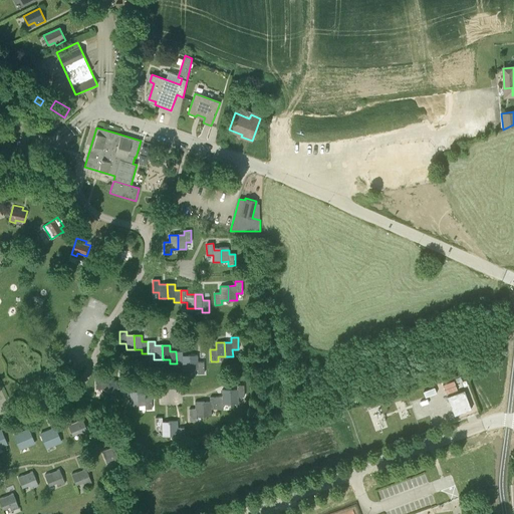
[(190,369),(190,355),(183,355),(182,351),(176,351),(177,363),(182,363),(182,369),(190,369)]
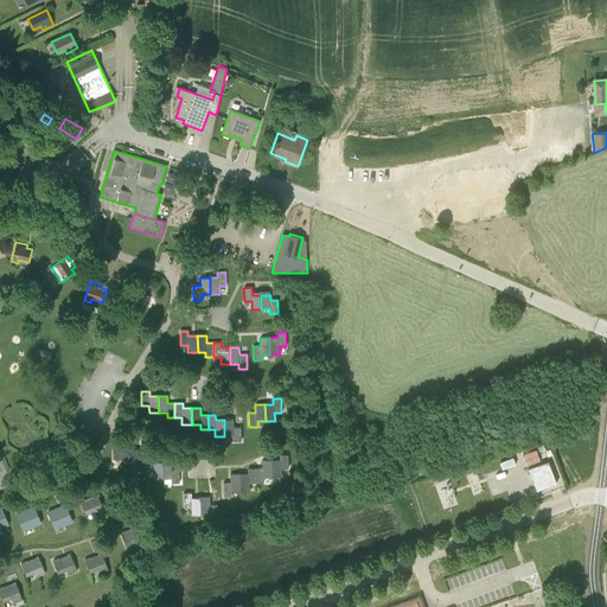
[(241,441),(241,427),(234,427),(234,420),(224,420),(224,436),(232,436),(234,441),(241,441)]
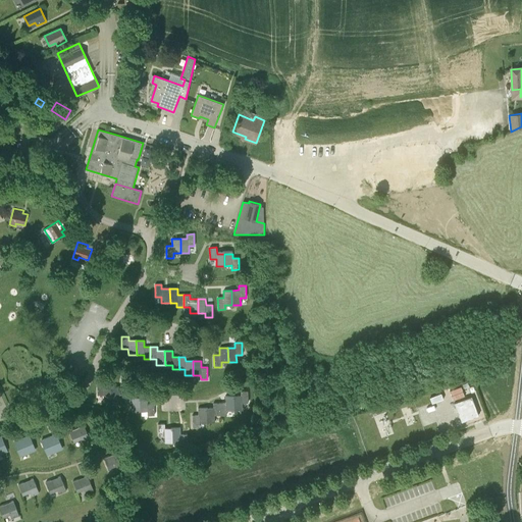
[(112,402),(111,386),(104,387),(103,382),(97,383),(97,395),(103,395),(103,402),(112,402)]
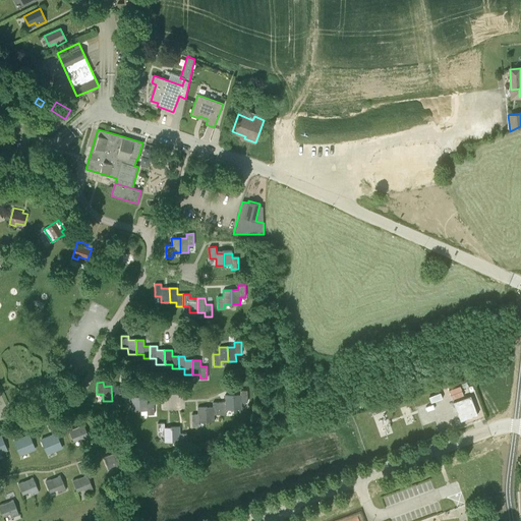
[(126,404),(125,393),(119,393),(119,386),(111,386),(112,401),(118,400),(119,404),(126,404)]
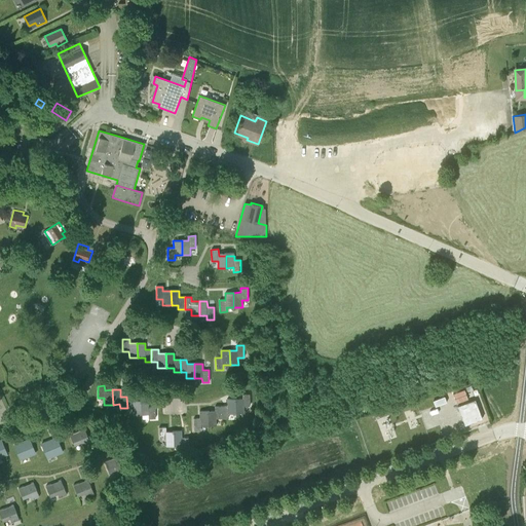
[(234,399),(235,413),(243,413),(243,406),(250,406),(250,393),(242,395),(242,399),(234,399)]
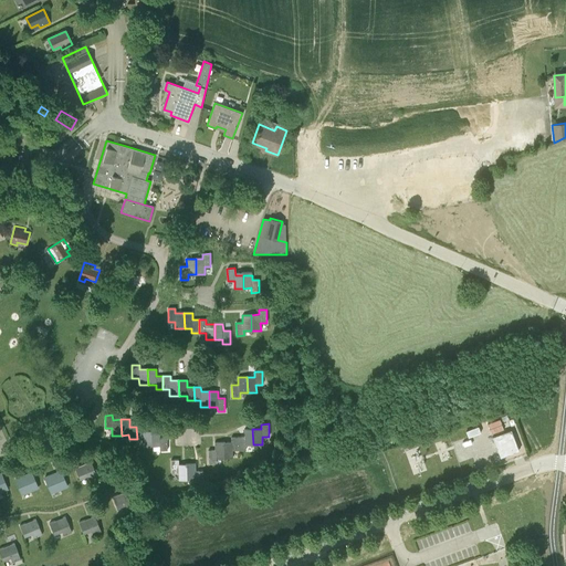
[(152,447),(152,430),(143,431),(143,426),(136,427),(137,439),(143,439),(143,447),(152,447)]
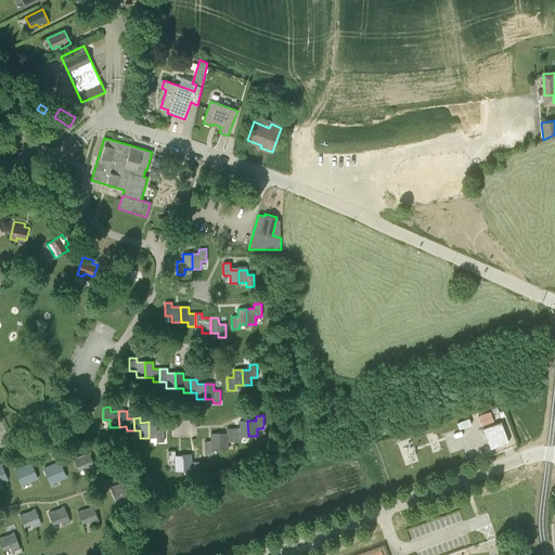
[(241,436),(248,436),(247,421),(240,421),(240,428),(233,428),(234,441),(241,441),(241,436)]
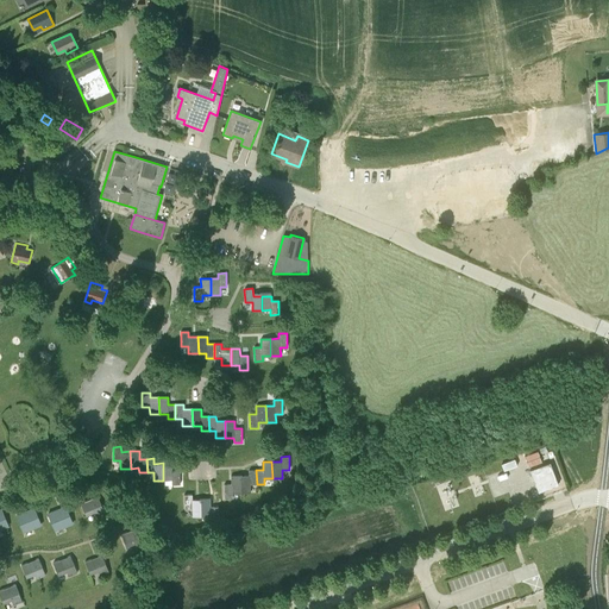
[(180,484),(180,471),(173,471),(171,463),(163,463),(163,481),(171,479),(171,484),(180,484)]
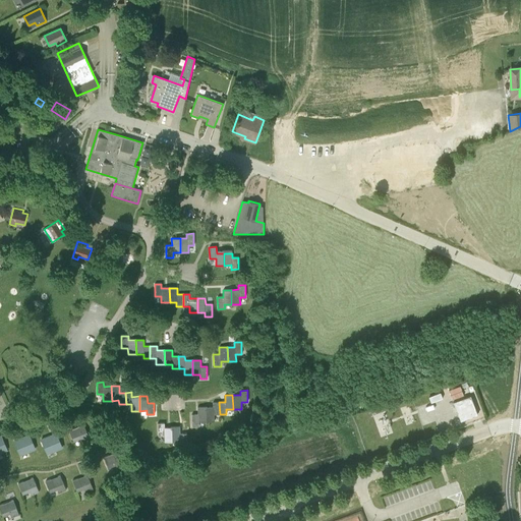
[(460,420),(477,414),(470,396),(454,403),(460,420)]
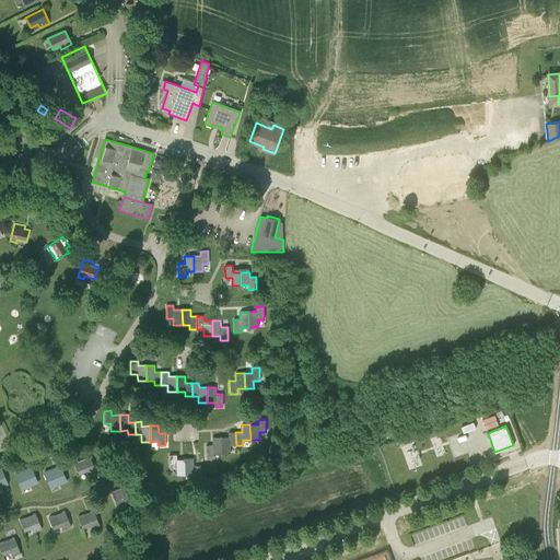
[(230,445),(236,445),(235,432),(229,433),(229,438),(221,438),(221,453),(230,453),(230,445)]
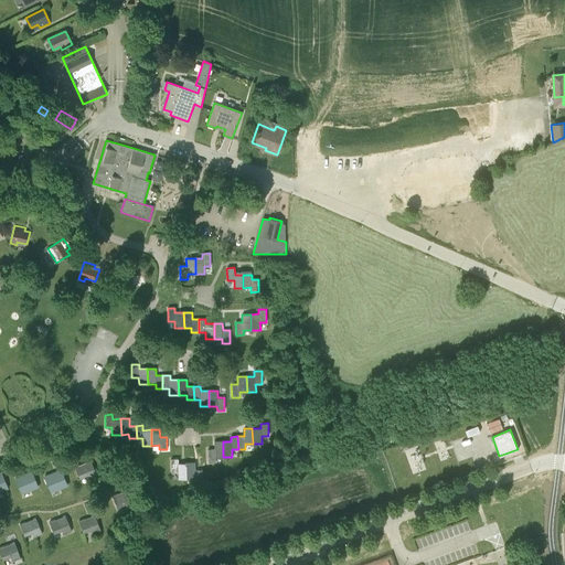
[(215,457),(223,457),(223,441),(214,441),(214,449),(208,449),(209,462),(215,462),(215,457)]
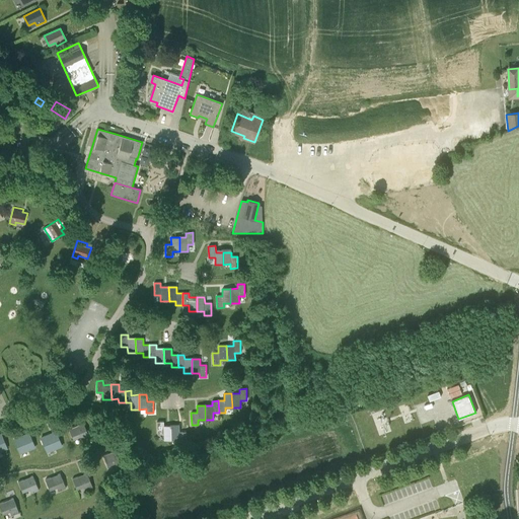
[(171,440),(171,426),(163,426),(163,422),(157,422),(157,434),(163,433),(163,440),(171,440)]
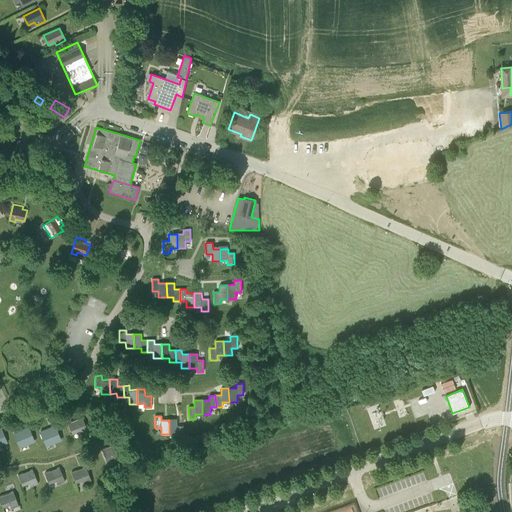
[(82,417),(68,423),(72,434),(79,431),(81,434),(88,431),(82,417)]
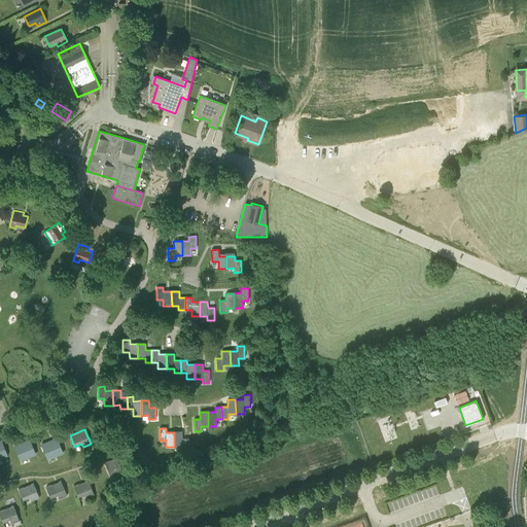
[(188,451),(188,438),(182,438),(182,431),(174,432),(174,447),(181,447),(181,451),(188,451)]
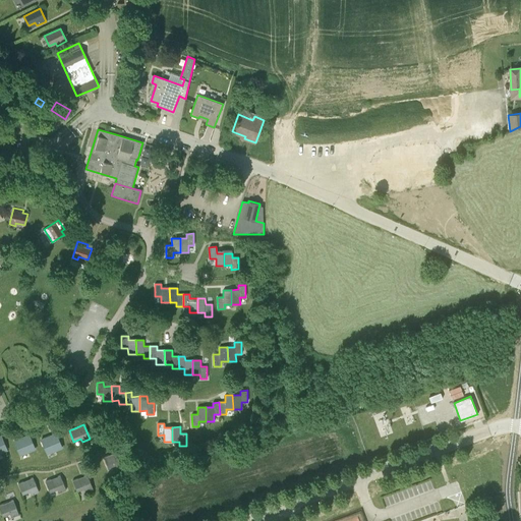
[(56,433),(41,439),(46,450),(53,447),(54,451),(62,448),(56,433)]
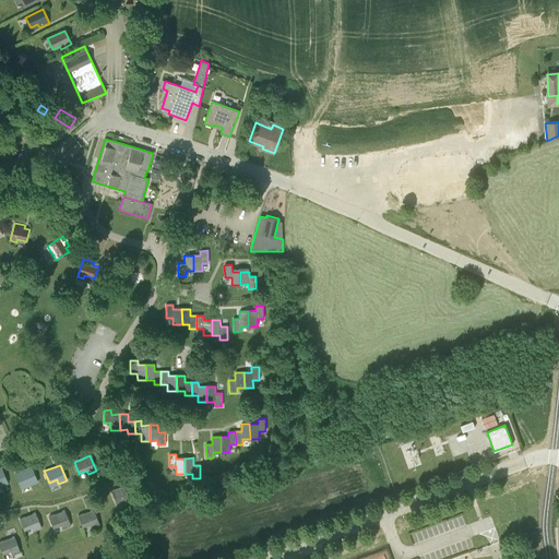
[(31,466),(15,473),(20,484),(27,482),(30,485),(37,482),(31,466)]
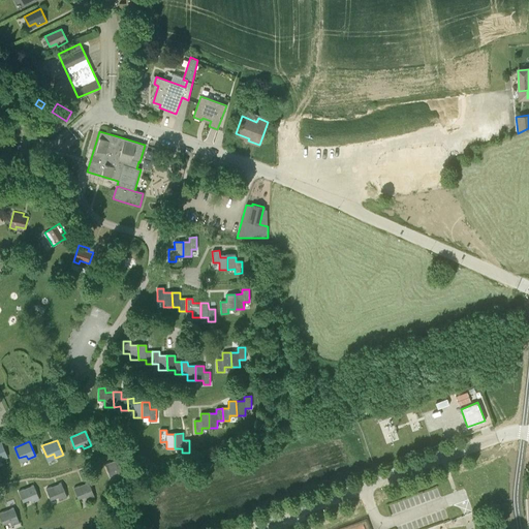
[(120,458),(105,464),(110,475),(117,472),(119,476),(126,473),(120,458)]
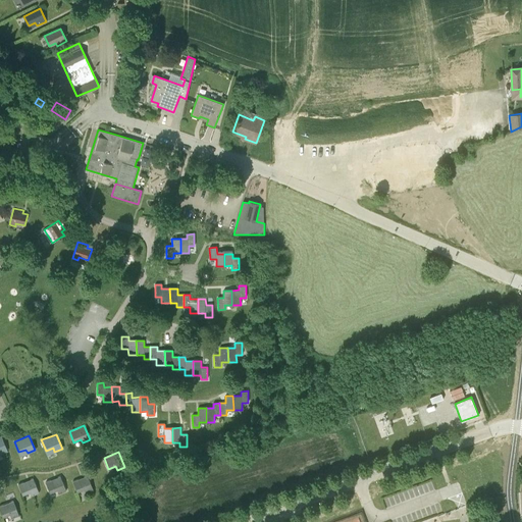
[(87,475),(72,481),(76,492),(85,489),(86,493),(93,490),(87,475)]
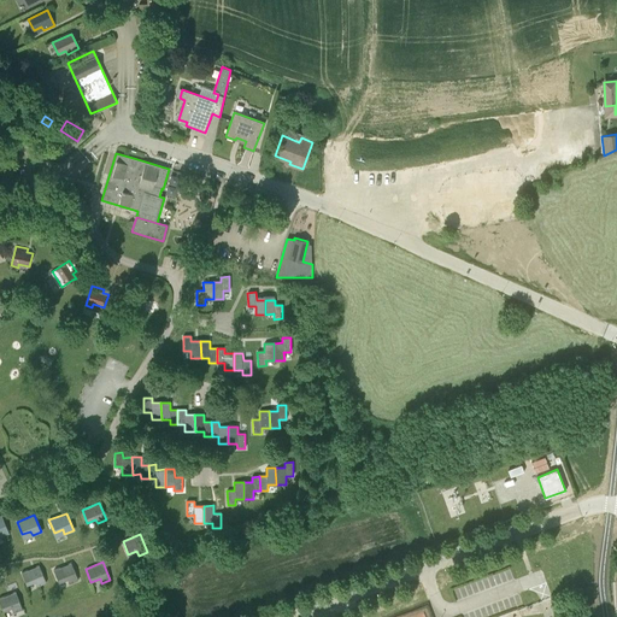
[(71,563),(53,570),(59,583),(68,580),(69,583),(78,580),(71,563)]
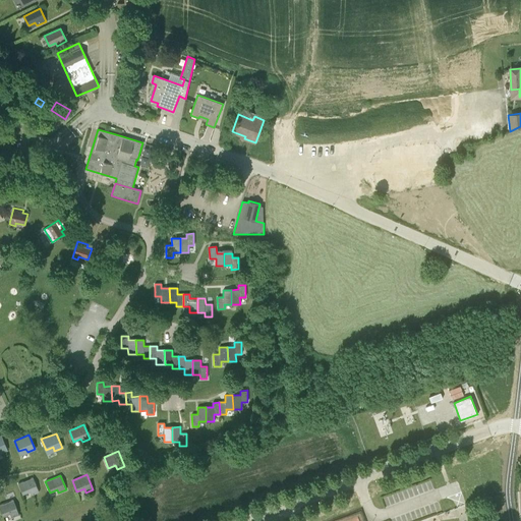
[(33,477),(18,483),(22,495),(30,491),(32,496),(39,493),(33,477)]
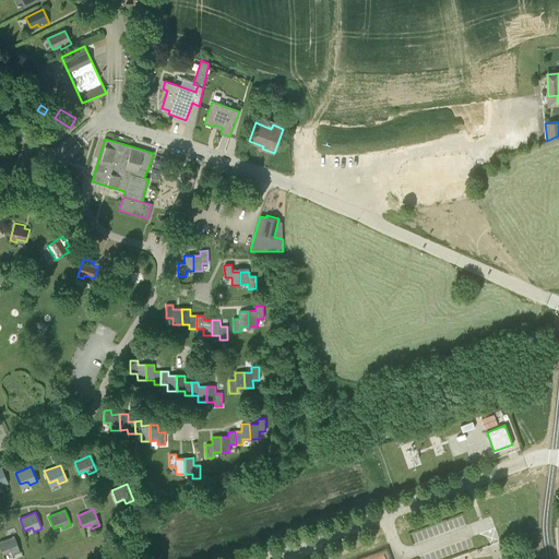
[(14,536),(0,540),(0,547),(2,554),(10,551),(12,555),(20,552),(14,536)]
